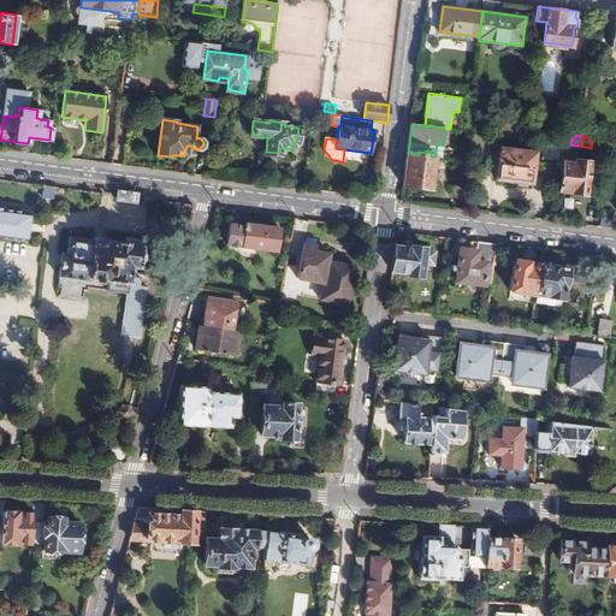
[(561,143),(545,141),(544,158),(558,160),(561,143)]
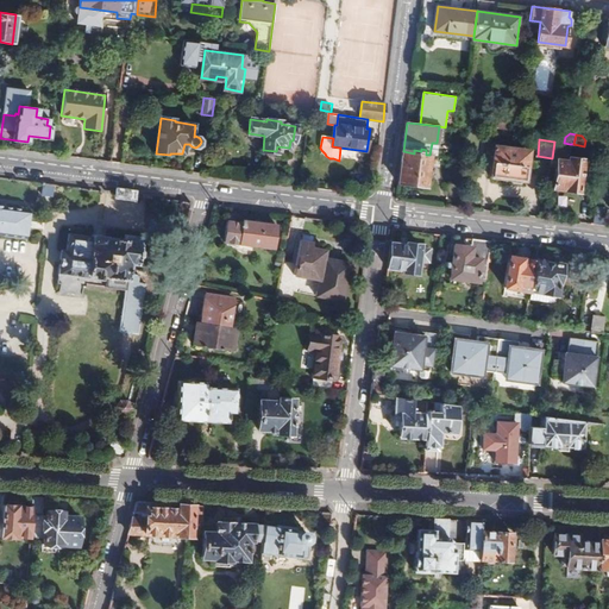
[(554,142),(552,158),(552,165),(558,165),(554,187),(579,190),(584,161),(570,158),(570,161),(559,159),(560,154),(567,155),(570,144),(564,143),(554,142)]
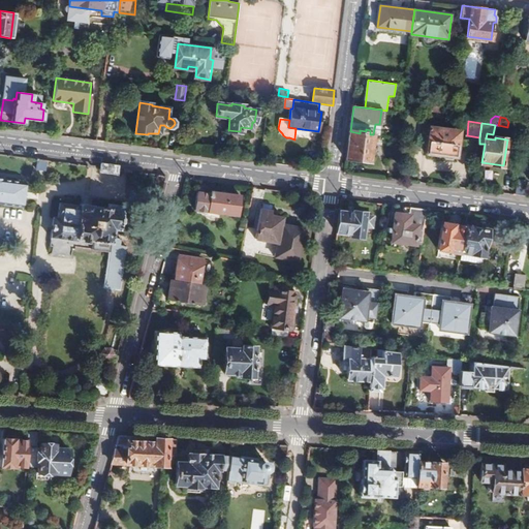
[(458,131),(429,127),(429,130),(424,129),(423,136),(428,136),(426,153),(445,155),(444,158),(453,159),(453,157),(455,157),(458,131)]
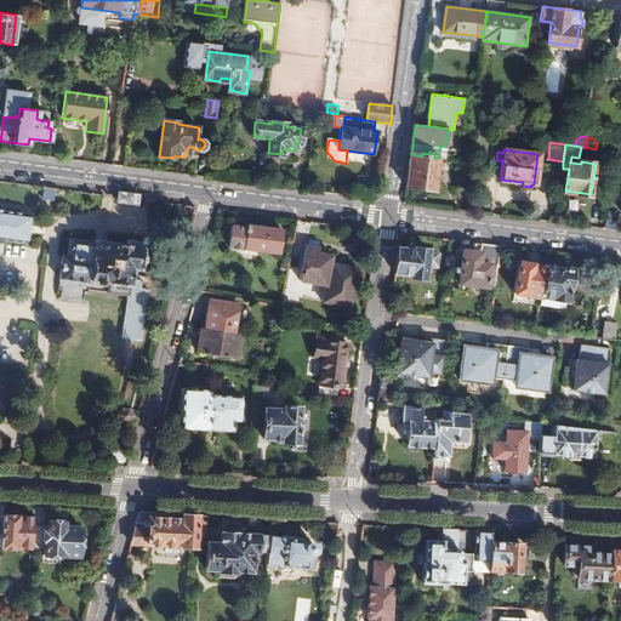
[(422,157),(411,154),(410,166),(406,188),(434,191),(438,158),(434,158),(434,153),(429,152),(429,154),(422,153),(422,157)]
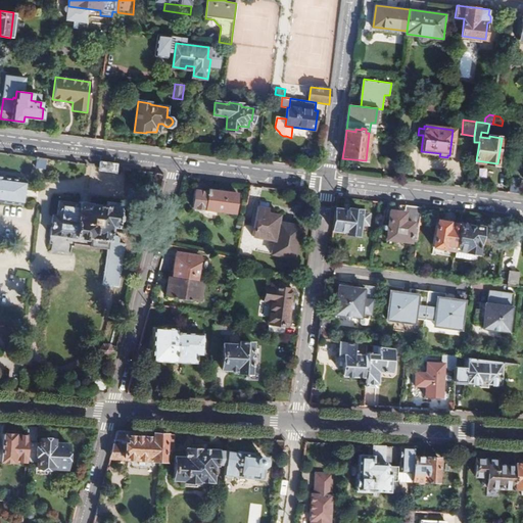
[(46,158),(36,157),(34,175),(44,176),(46,158)]
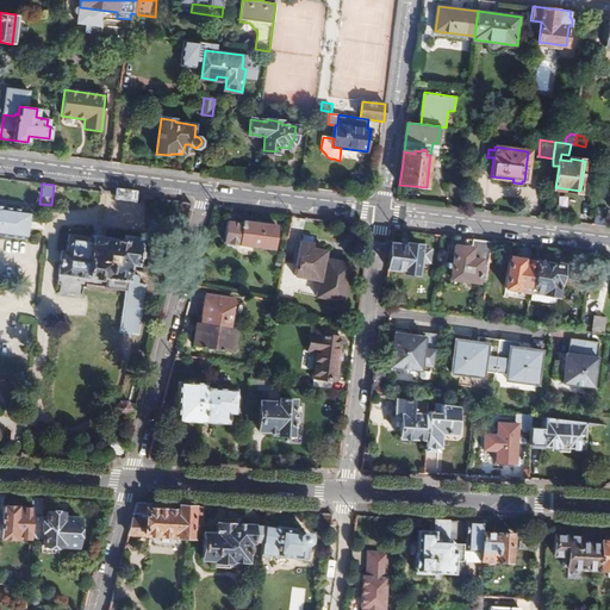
[(30,204),(17,201),(14,213),(0,211),(0,234),(25,237),(30,204)]
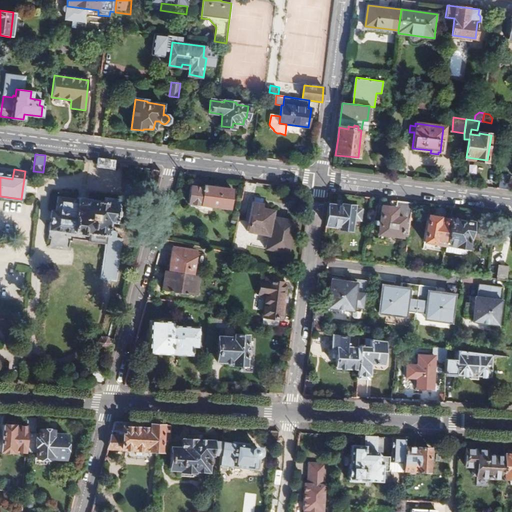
[(500,173),(498,188),(508,190),(510,175),(500,173)]
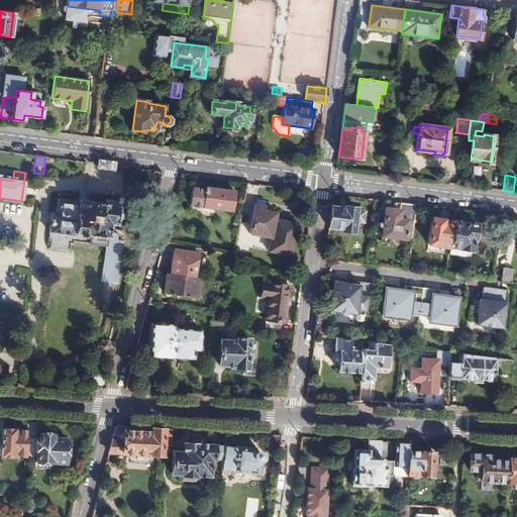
[(214,190),(205,189),(203,208),(232,210),(234,191),(214,188),(214,190)]
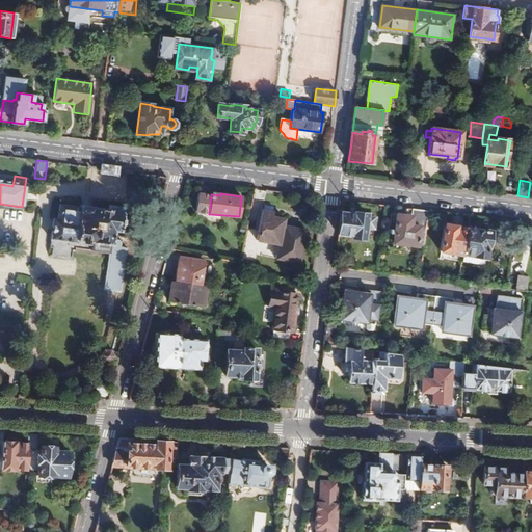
[(122,293),(128,248),(122,247),(123,240),(112,239),(113,232),(120,232),(122,212),(95,208),(94,207),(81,205),(81,207),(61,205),(59,219),(54,219),(52,240),(78,244),(78,241),(92,243),(91,253),(109,255),(105,290),(122,293)]
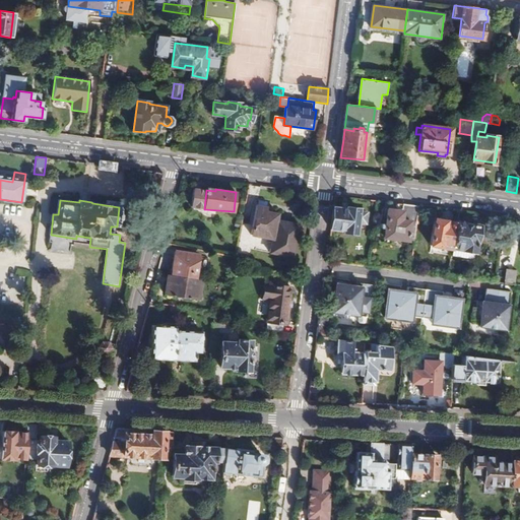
[(418,205),(403,203),(402,210),(388,209),(384,237),(407,240),(409,225),(415,226),(418,205)]
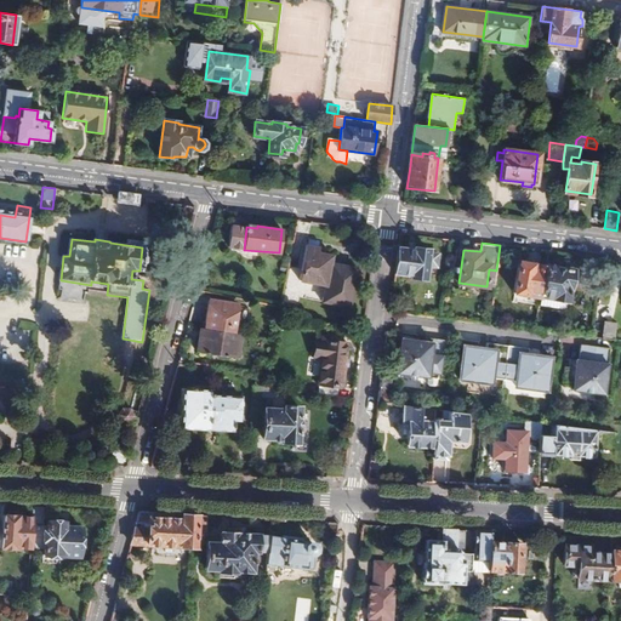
[(317,248),(306,246),(298,280),(325,286),(322,302),(339,305),(343,277),(339,275),(336,272),(339,269),(336,265),(332,267),(329,266),(331,256),(317,252),(317,248)]
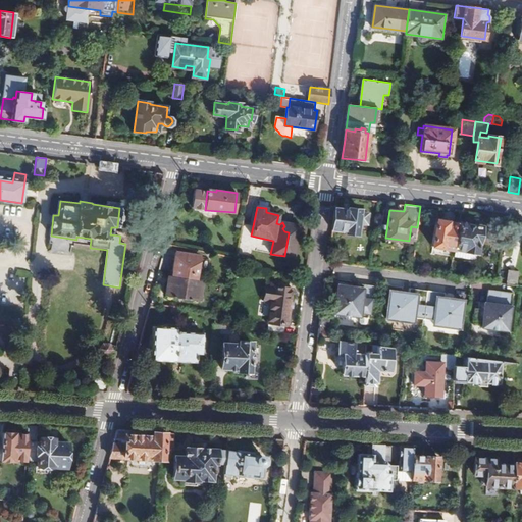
[(348,210),(334,208),(332,229),(345,231),(344,232),(357,233),(359,223),(367,225),(369,214),(360,212),(360,210),(348,209),(348,210)]
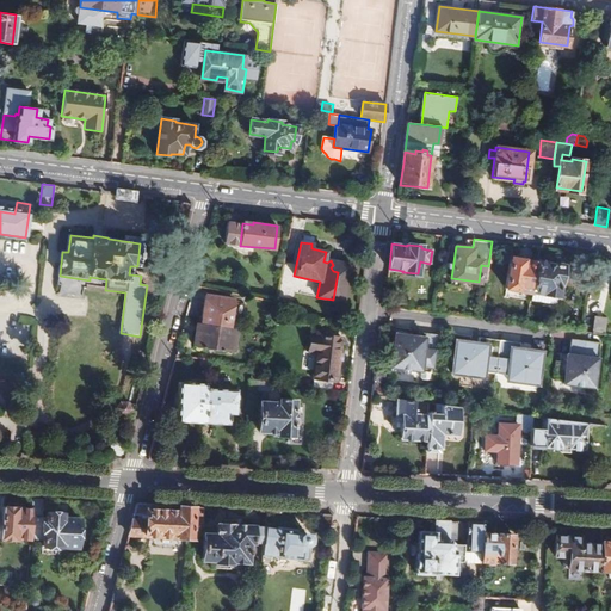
[(534,290),(537,261),(511,258),(507,289),(534,292),(534,290)]
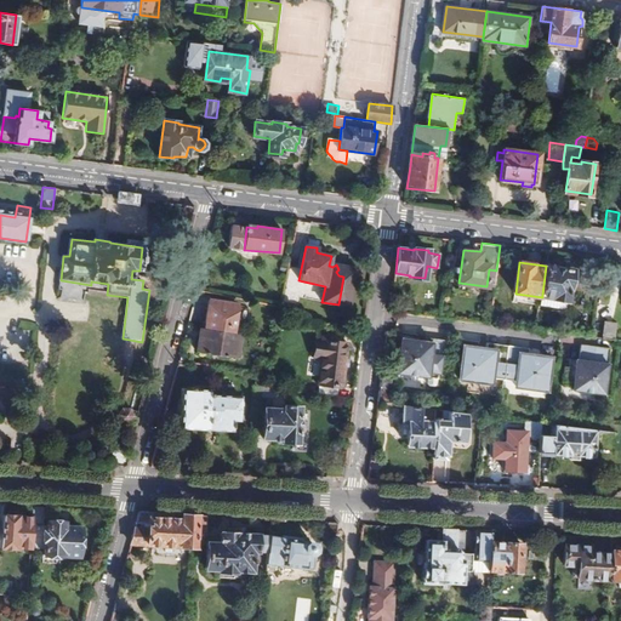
[(554,266),(546,265),(546,266),(542,295),(569,298),(573,267),(564,267),(554,266)]
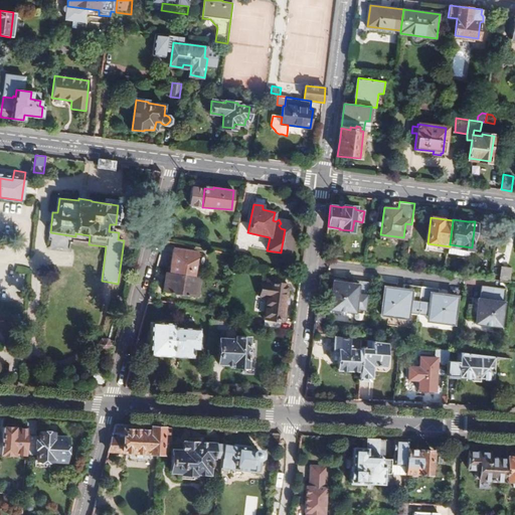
[(186,276),(191,276),(195,252),(173,248),(169,273),(186,276)]
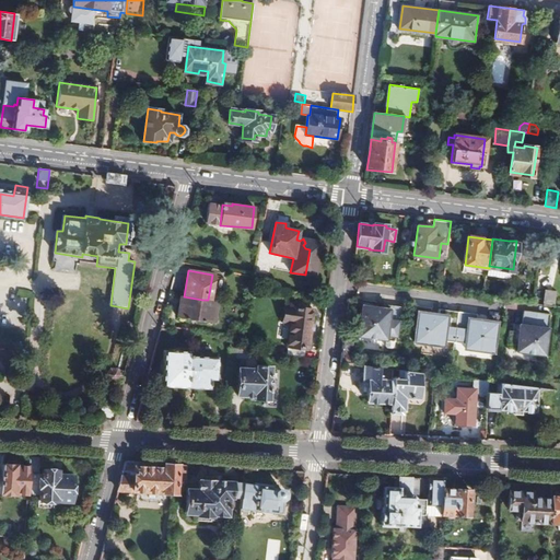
[(553,290),(547,290),(543,289),(541,304),(552,305),(553,290)]
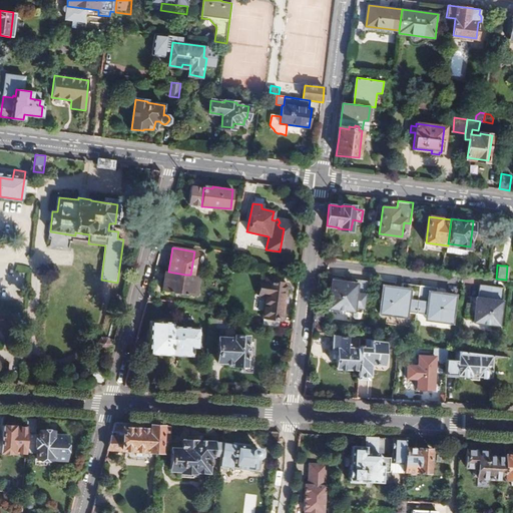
[(194,296),(197,276),(190,275),(185,275),(168,272),(166,272),(163,292),(194,296)]
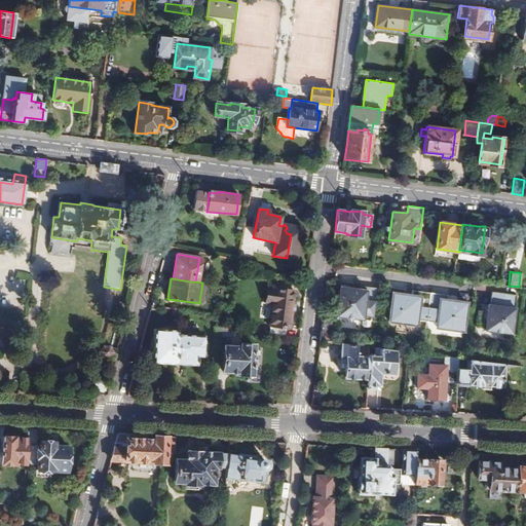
[(362,288),(342,286),(338,314),(366,317),(366,313),(374,315),(377,301),(380,301),(382,287),(363,285),(362,288)]
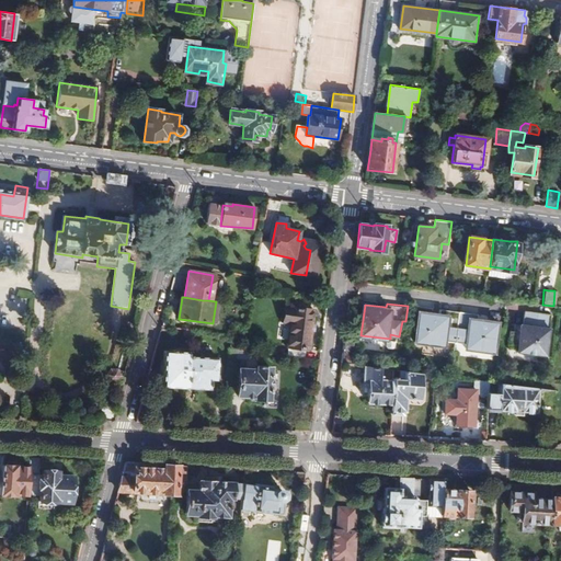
[(309,351),(316,310),(293,307),(293,309),(285,308),(283,321),(290,322),(287,347),(309,351)]
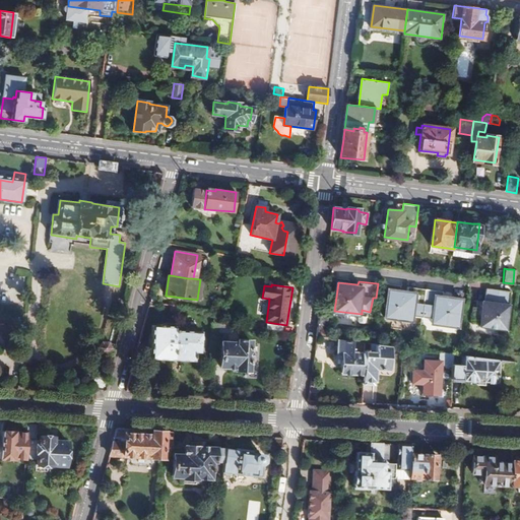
[(425,304),(427,288),(410,287),(409,294),(391,291),(387,319),(413,321),(414,320),(423,320),(424,304),(425,304)]
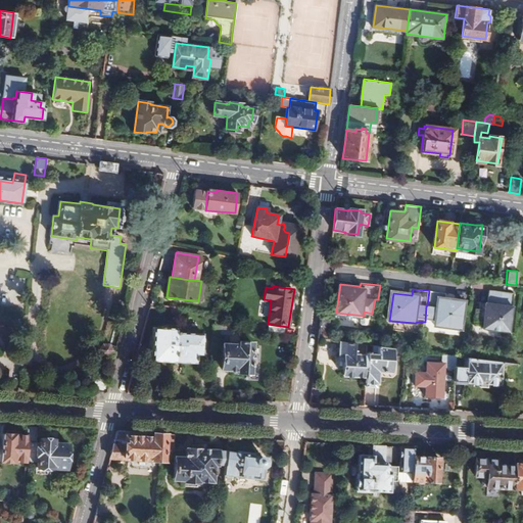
[(447,292),(429,290),(427,305),(429,305),(427,323),(435,324),(436,325),(462,328),(465,301),(446,298),(447,292)]
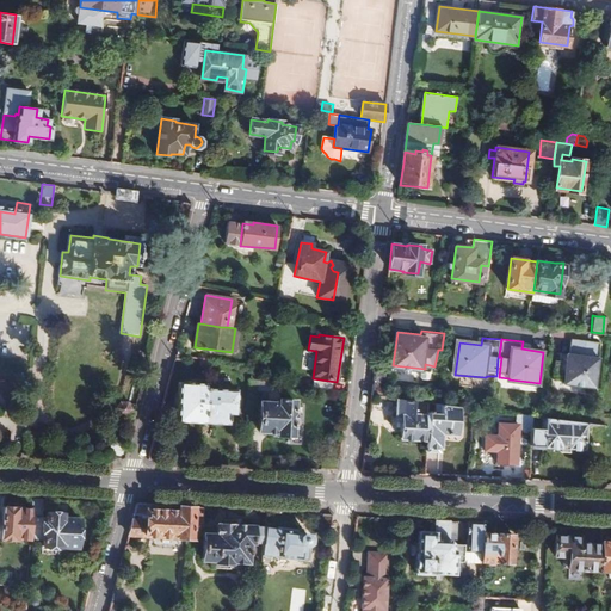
[(599,341),(572,339),(571,353),(568,353),(568,360),(557,359),(555,382),(565,383),(565,387),(594,389),(599,341)]
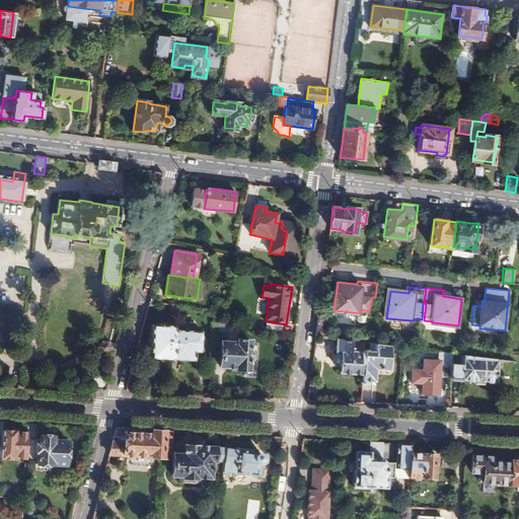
[(219,323),(222,311),(211,310),(211,322),(219,323)]
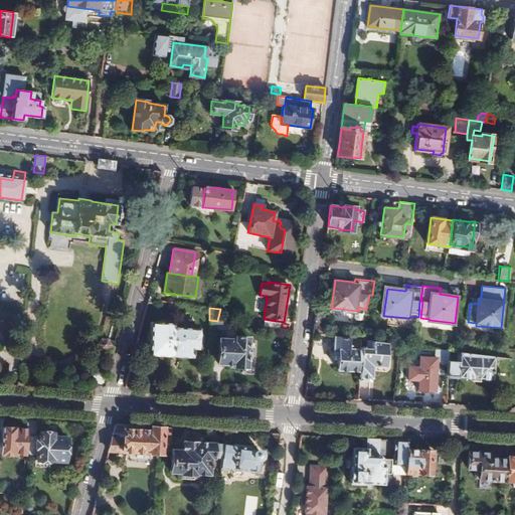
[(326,314),(316,313),(315,323),(314,333),(324,334),(326,314)]
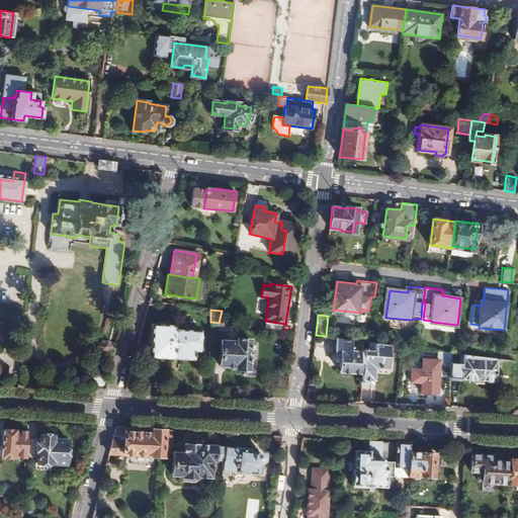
[(150,357),(172,358),(173,342),(174,329),(174,326),(152,325),(150,357)]
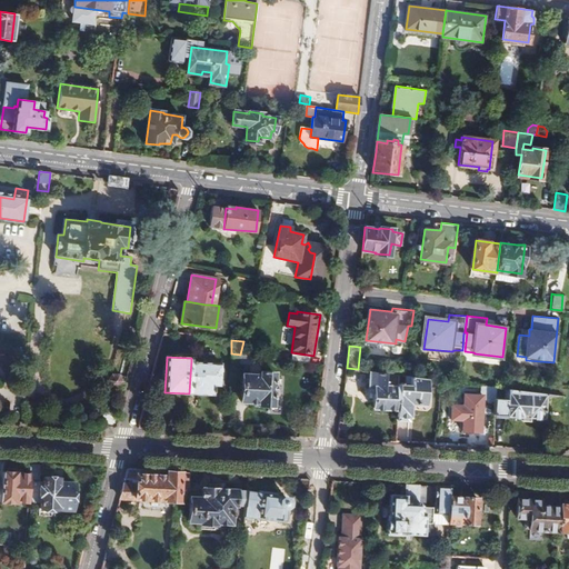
[(190,376),(189,393),(212,395),(212,385),(219,385),(220,362),(191,361),(190,376)]
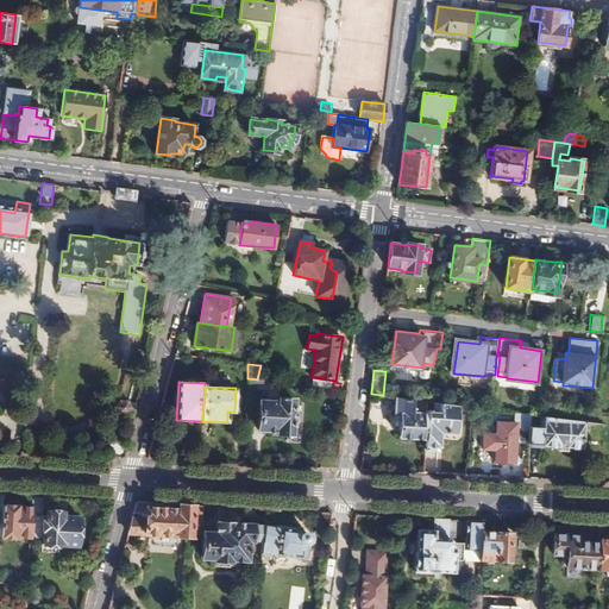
[(412,399),(395,396),(394,415),(400,416),(399,437),(426,439),(427,413),(415,412),(415,406),(412,406),(412,399)]
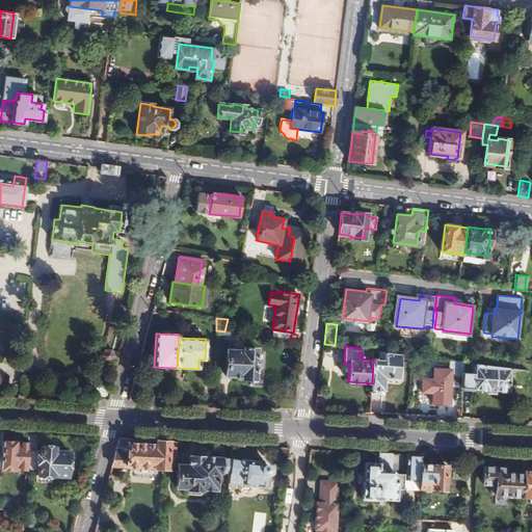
[(241,350),(225,350),(224,375),(240,375),(240,376),(254,377),(255,349),(241,348),(241,350)]
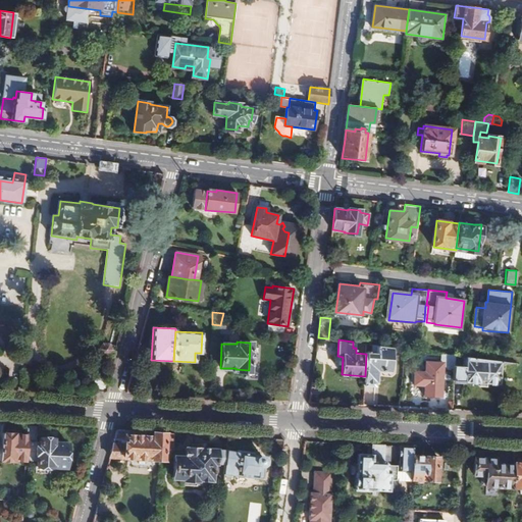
[(112,352),(113,350),(112,348),(111,345),(108,344),(106,343),(103,344),(101,345),(100,347),(99,350),(100,352),(101,354),(103,356),(106,357),(108,356),(111,354),(112,352)]
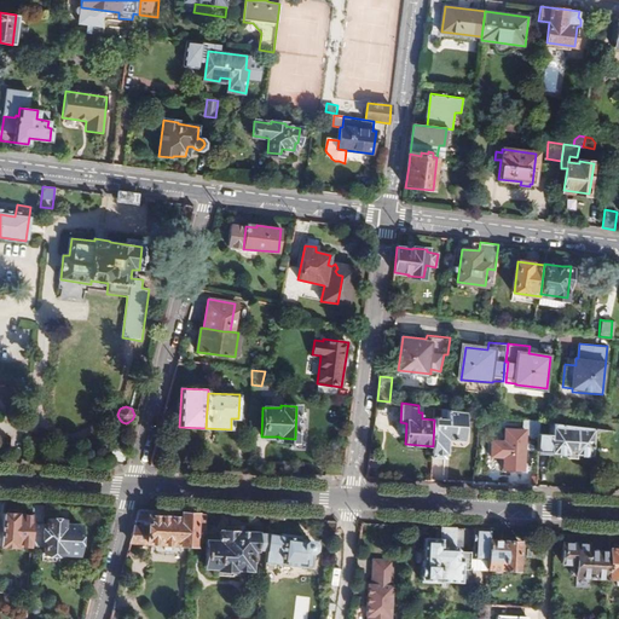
[(464,411),(450,409),(441,408),(440,417),(434,417),(434,420),(433,446),(432,458),(444,458),(444,455),(445,455),(446,439),(463,439),(464,411)]
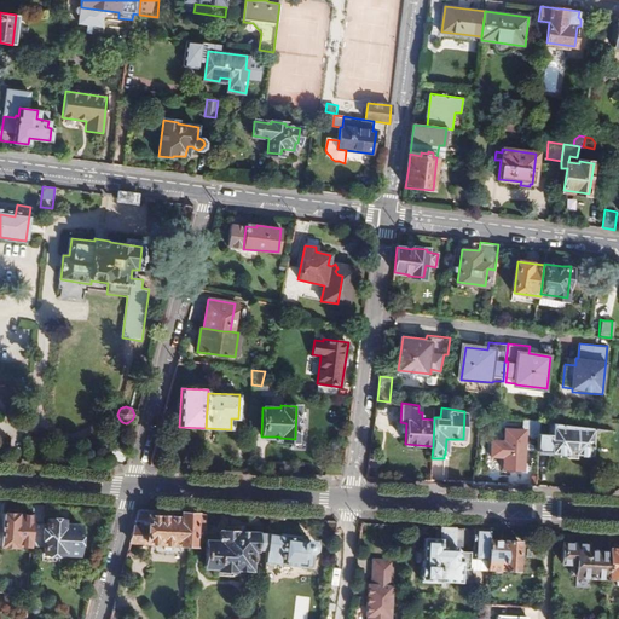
[(541,421),(524,418),(522,434),(541,435),(541,421)]
